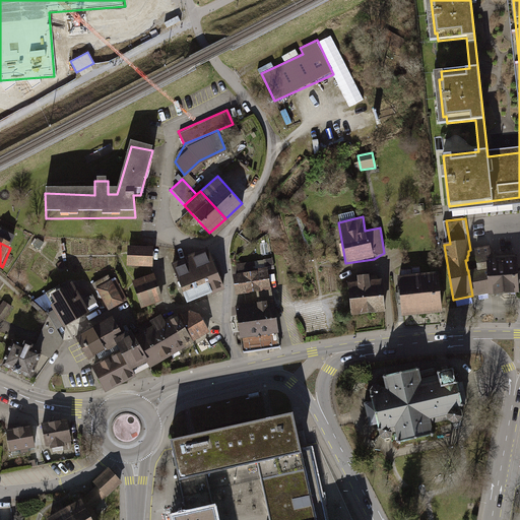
[(267,243),(260,244),(262,256),(269,255),(267,243)]
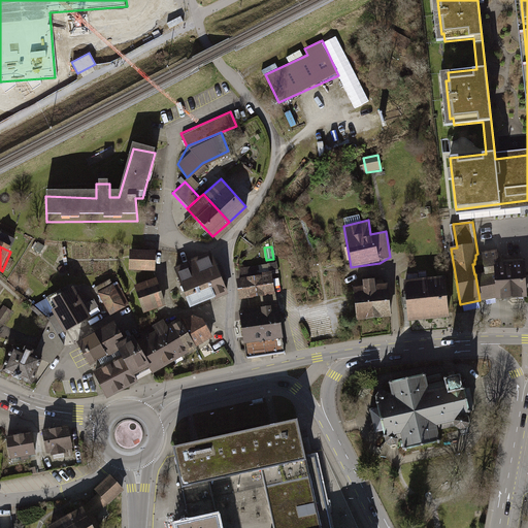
[(156,249),(130,248),(130,267),(156,268),(156,249)]
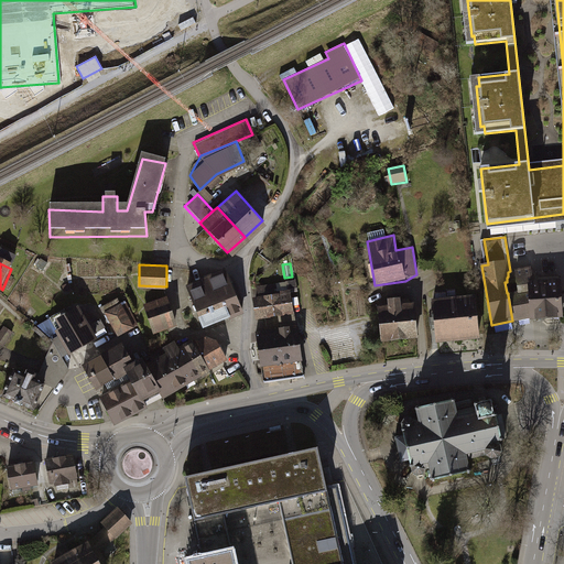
[(201,278),(208,295),(231,286),(225,269),(201,278)]
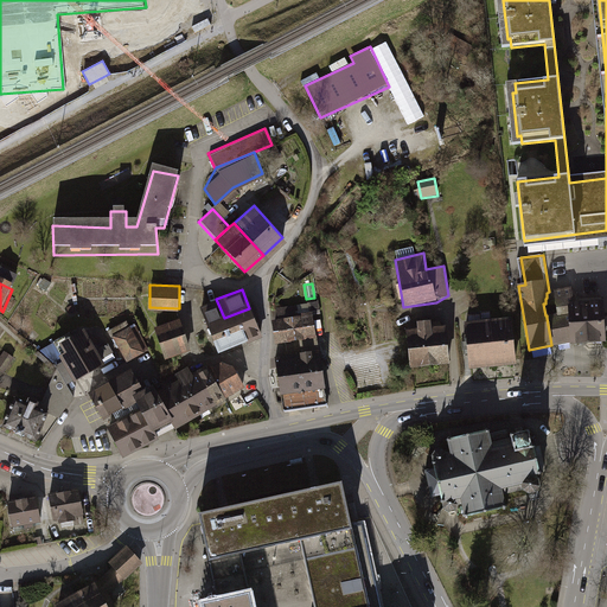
[(570,289),(555,292),(558,315),(549,317),(547,318),(551,345),(554,344),(573,340),(570,306),(573,305),(570,289)]
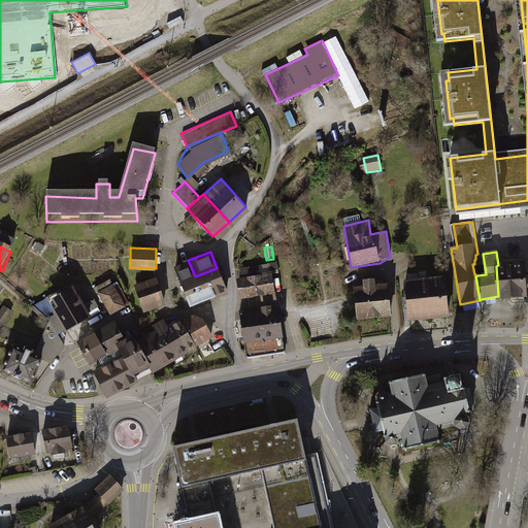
[(188,260),(174,266),(190,305),(204,300),(195,276),(188,260)]
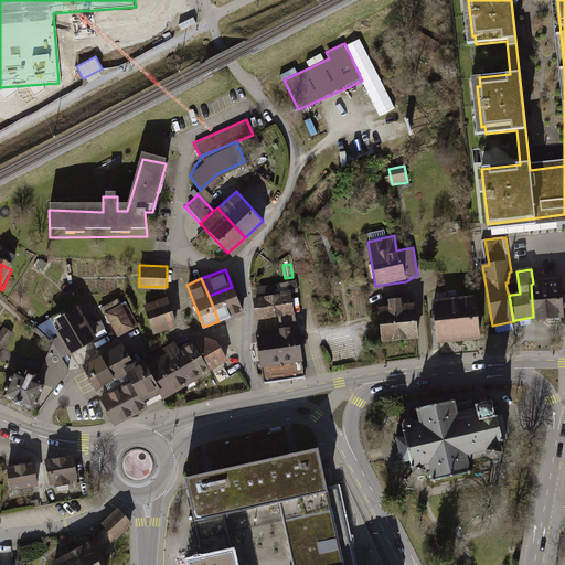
[(560,283),(533,284),(531,285),(533,317),(534,317),(534,319),(537,321),(545,321),(547,318),(547,317),(562,316),(560,283)]
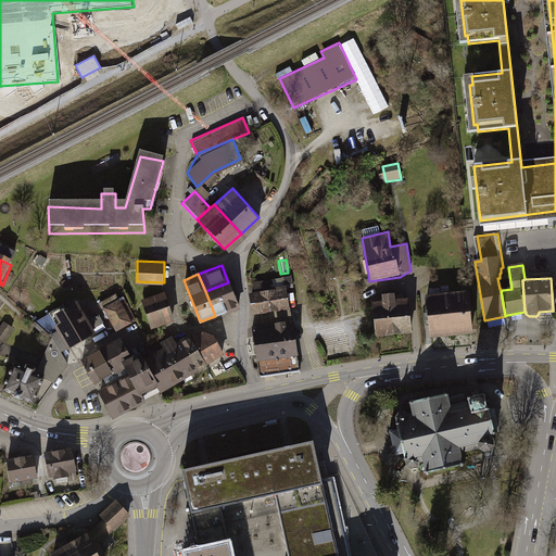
[(283,279),(254,283),(255,294),(250,295),(252,315),(274,312),(276,321),(290,319),(283,279)]
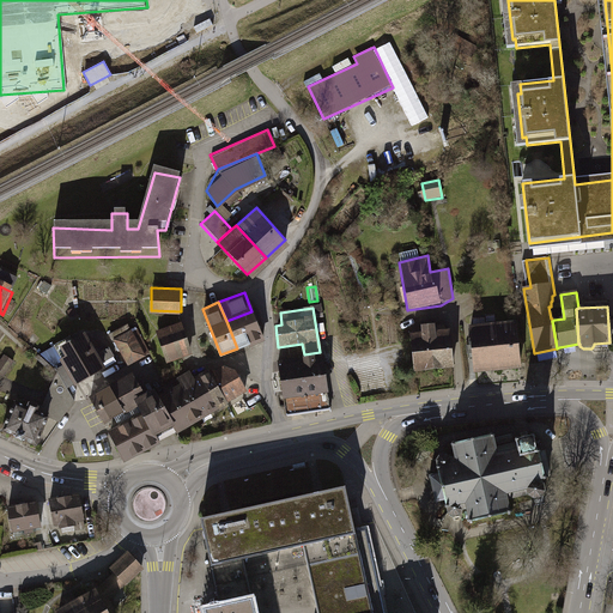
[(252,311),(226,321),(237,349),(262,338),(252,311)]
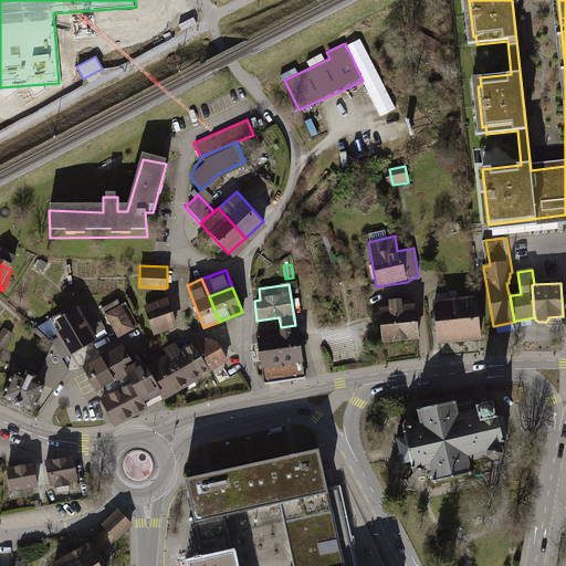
[(54,332),(67,356),(97,339),(94,334),(111,325),(116,336),(139,323),(126,297),(103,310),(107,316),(91,325),(82,307),(55,322),(59,329),(54,332)]
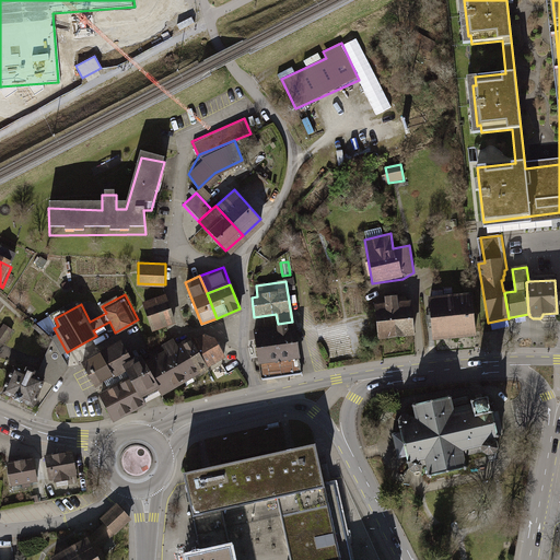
[(166,294),(142,302),(154,331),(176,324),(166,294)]
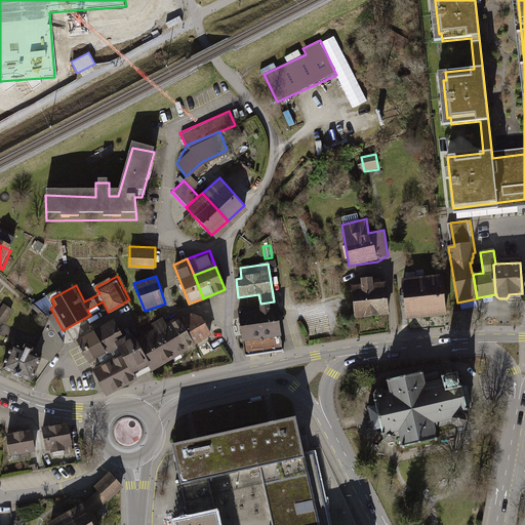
[(360,282),(351,283),(355,318),(372,316),(390,314),(387,280),(373,282),(372,276),(360,277),(360,282)]
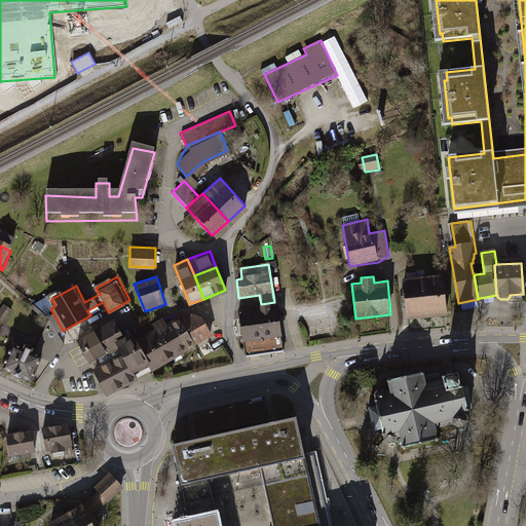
[(443,277),(404,282),(407,317),(446,313),(443,277)]
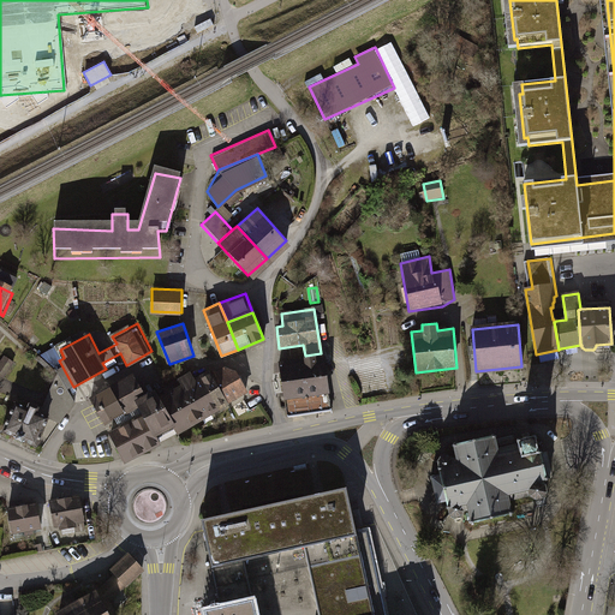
[(305,356),(276,360),(285,415),(329,407),(321,353),(305,356)]
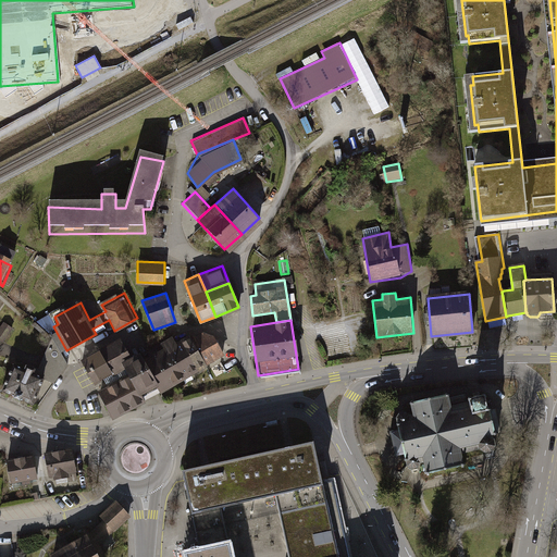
[(0,330),(0,338),(3,342),(13,327),(5,322),(0,330)]
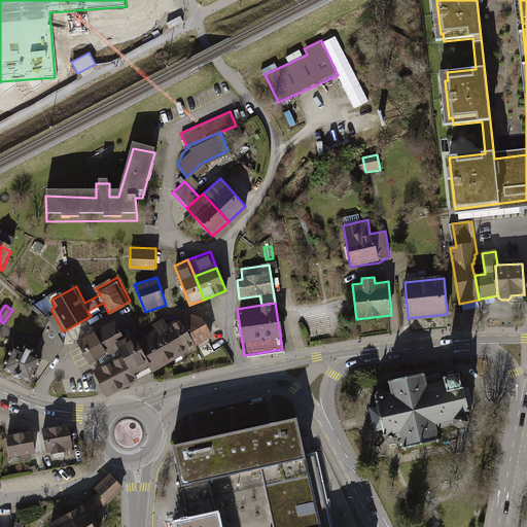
[(214,341),(199,312),(182,320),(198,349),(214,341)]
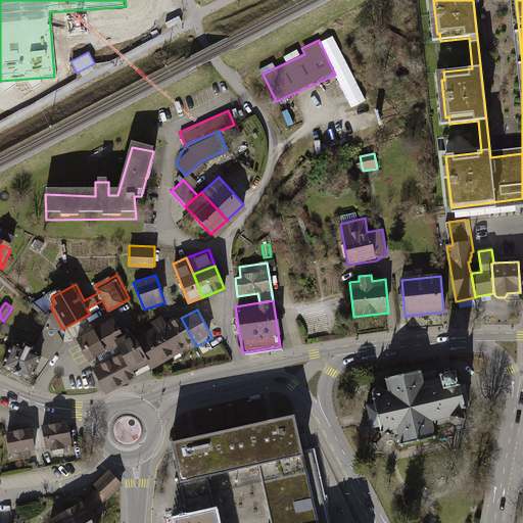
[(172,360),(185,352),(171,324),(165,314),(152,321),(154,327),(172,360)]
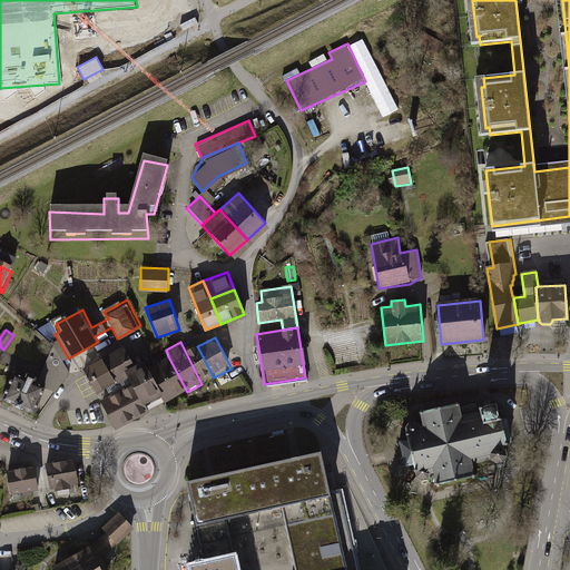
[(126,373),(135,369),(124,346),(87,366),(100,392),(128,377),(126,373)]
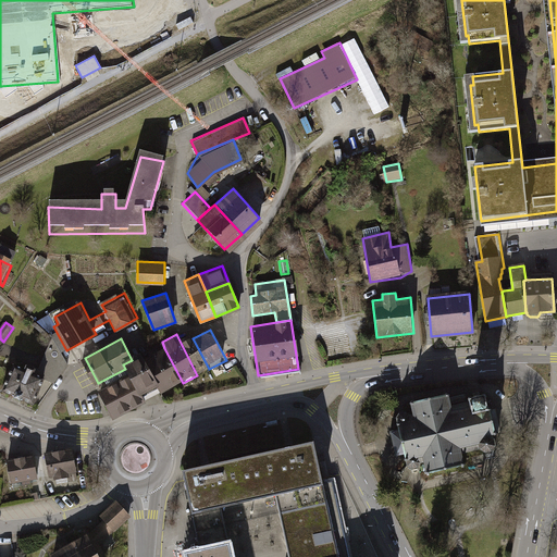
[(193,338),(182,345),(197,375),(209,369),(193,338)]
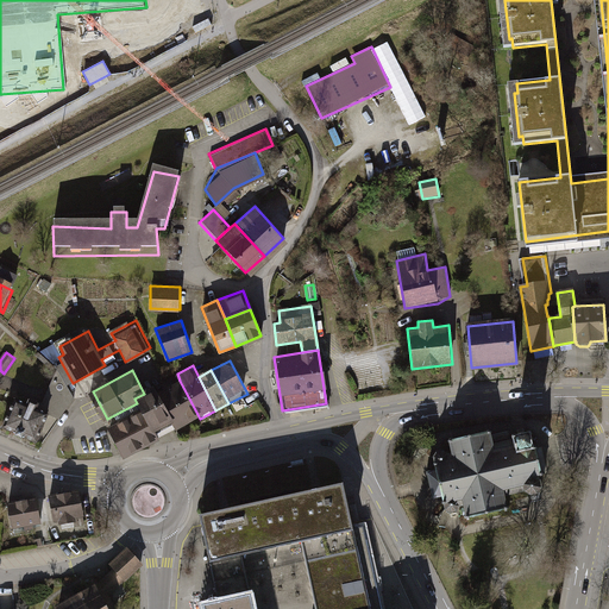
[(180,381),(168,387),(188,425),(200,419),(180,381)]
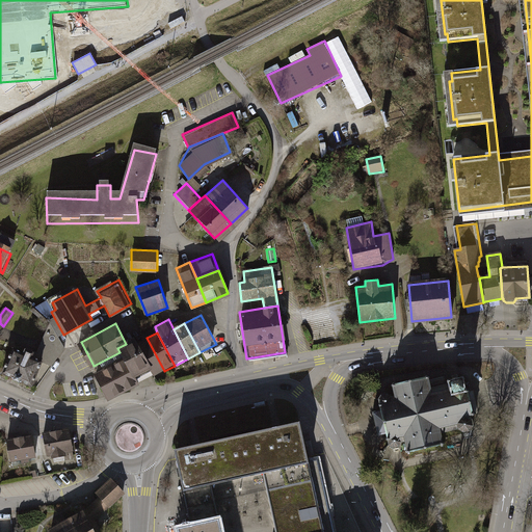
[(157,375),(164,371),(147,338),(136,343),(151,370),(154,376),(157,375)]
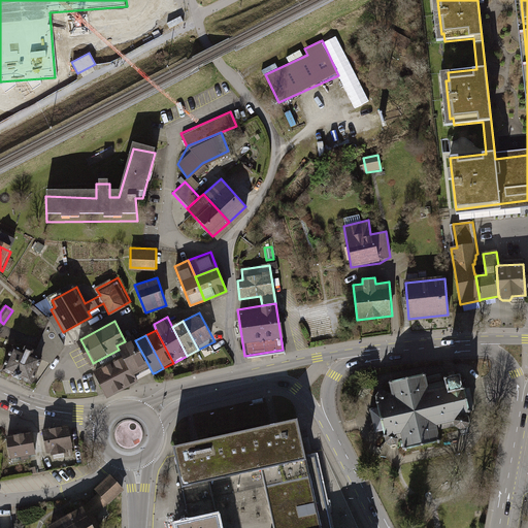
[(123,357),(133,376),(140,372),(150,367),(135,340),(134,336),(125,341),(117,345),(119,350),(123,357)]
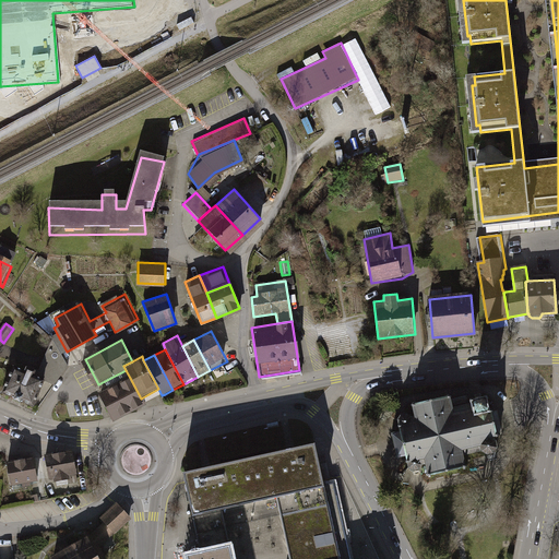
[(46,387),(13,371),(1,400),(34,414),(46,387)]
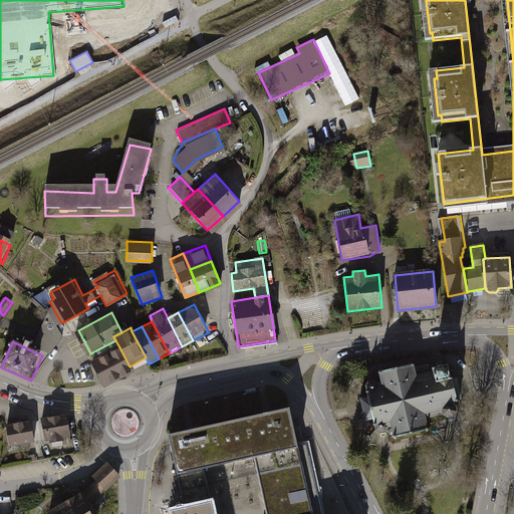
[(119,347),(90,362),(102,386),(132,370),(130,366),(119,347)]
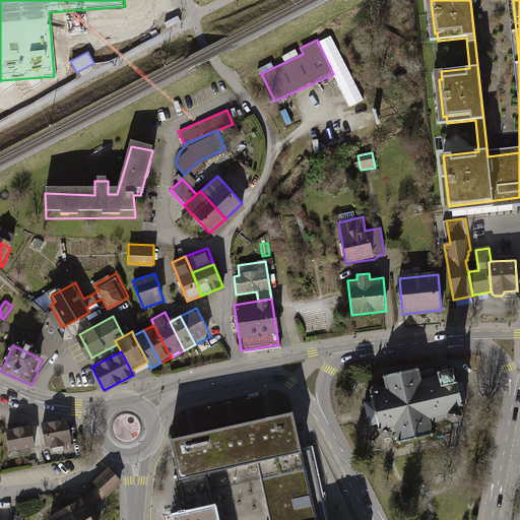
[(418,370),(383,377),(385,386),(380,387),(376,385),(371,386),(369,389),(371,394),(378,429),(377,434),(382,437),(388,436),(392,431),(395,430),(398,442),(432,435),(430,423),(447,418),(451,421),(457,420),(461,415),(459,409),(451,367),(434,370),(435,376),(420,379),(418,370)]
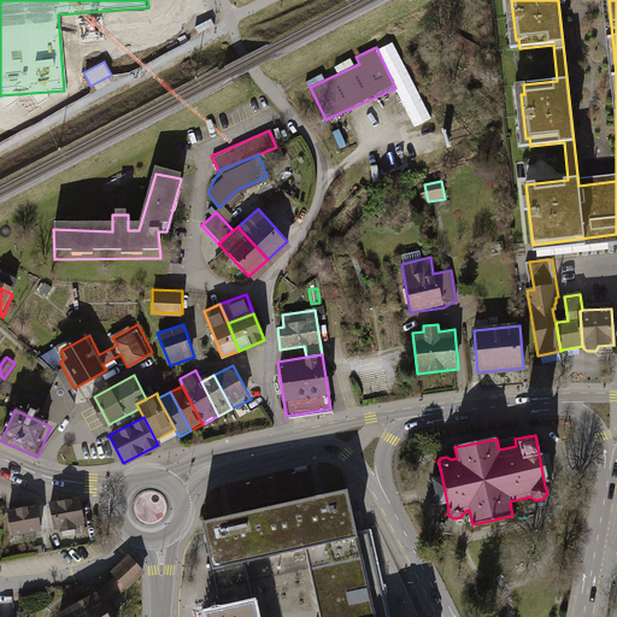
[(275,505),(285,552),(358,536),(347,489),(321,495),(275,505)]
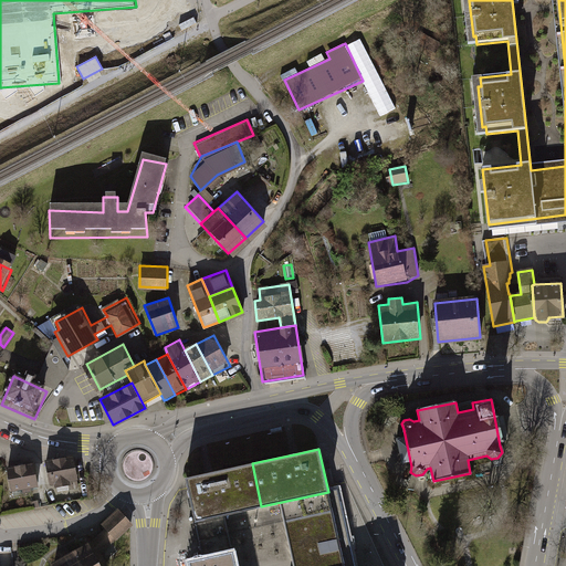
[(41,469),(46,496),(54,494),(55,501),(81,496),(75,463),(41,469)]
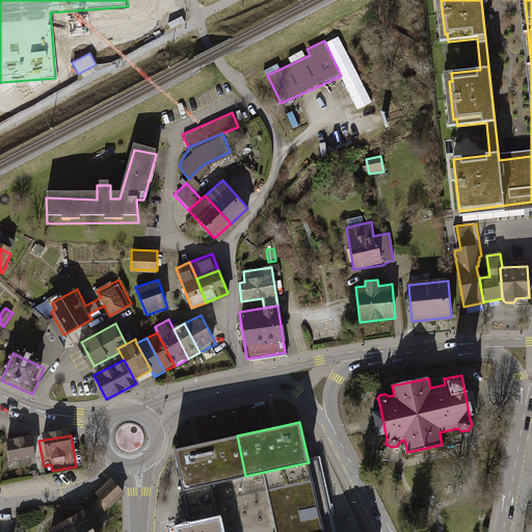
[(245,476),(237,435),(197,445),(174,450),(183,490),(245,476)]
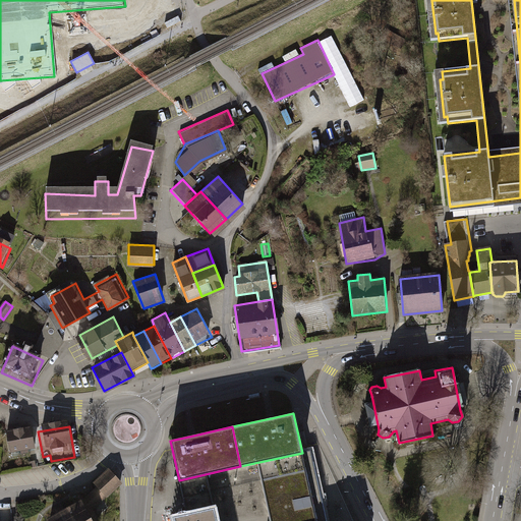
[(36,459),(31,433),(3,438),(8,463),(36,459)]
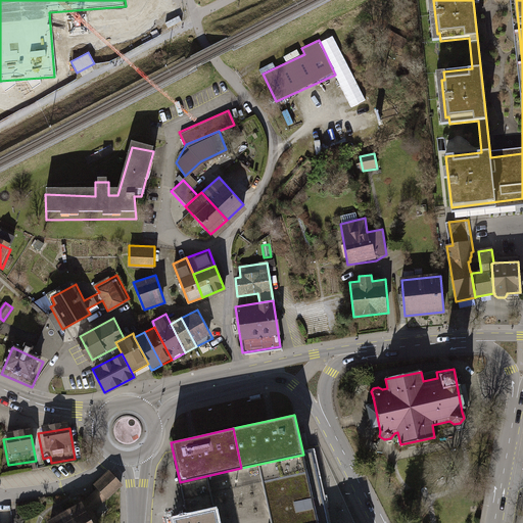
[(241,468),(180,482),(188,516),(215,511),(217,522),(318,522),(310,484),(303,455),(241,468)]
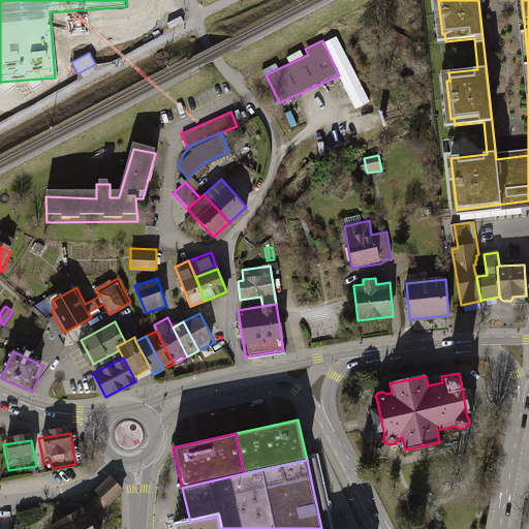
[(96,491),(99,495),(107,503),(123,490),(112,477),(96,491)]
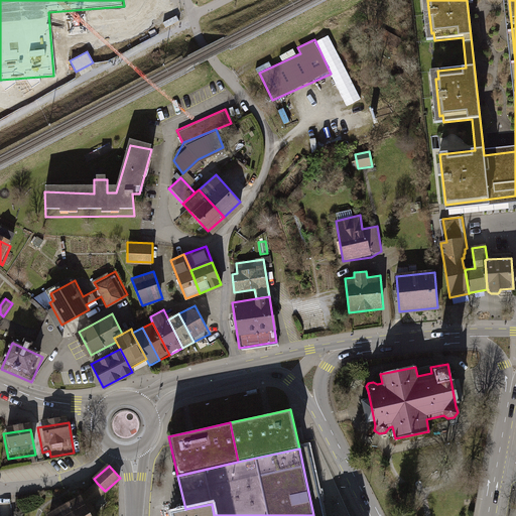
[(97,483),(81,498),(87,509),(105,491),(97,483)]
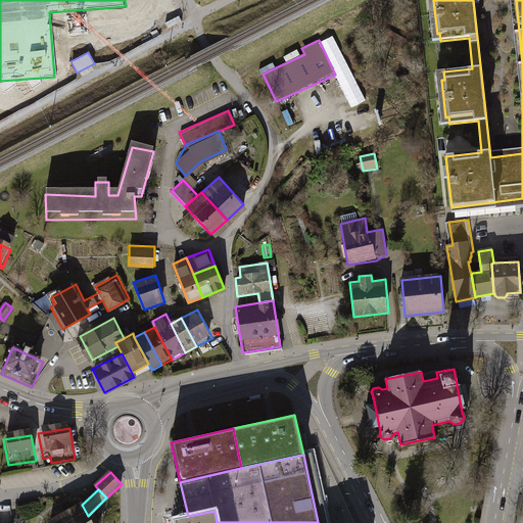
[(82,505),(50,522),(91,522),(88,516),(82,505)]
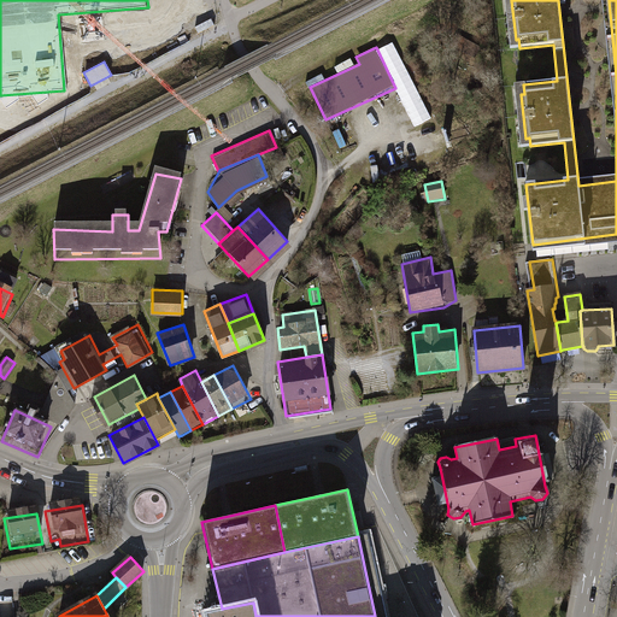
[(206,616),(256,616),(253,603),(222,609),(205,612),(206,616)]
